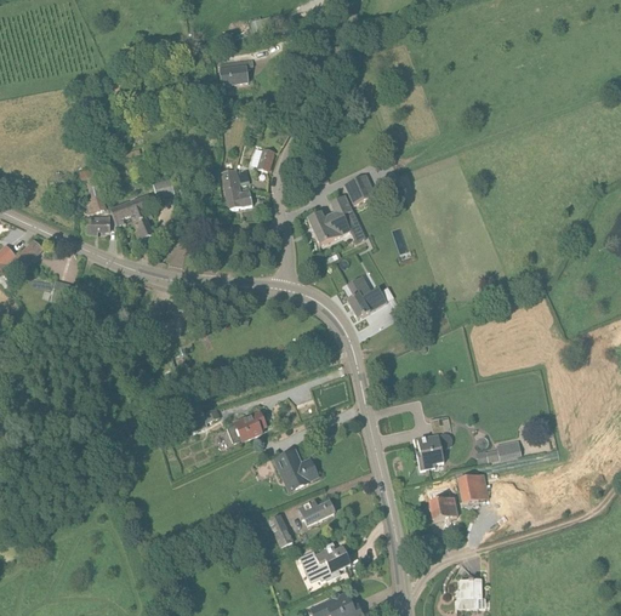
[(220,69),(222,84),(248,81),(246,66),(220,69)]
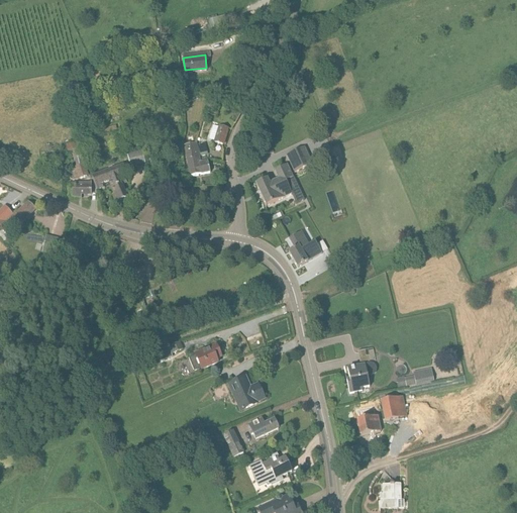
[(297,70),(289,73),(293,86),(301,83),(297,70)]
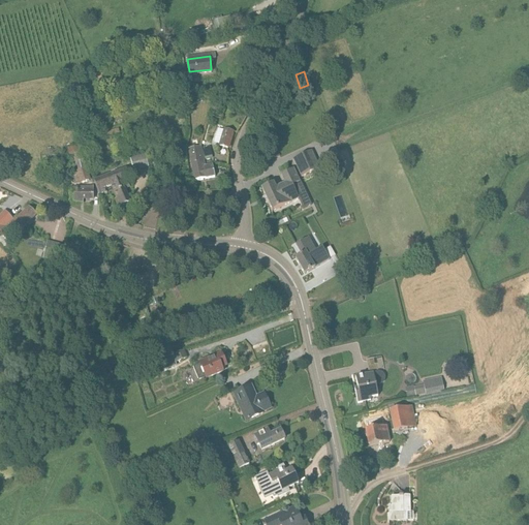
[(189,91),(189,99),(198,99),(198,91),(189,91)]
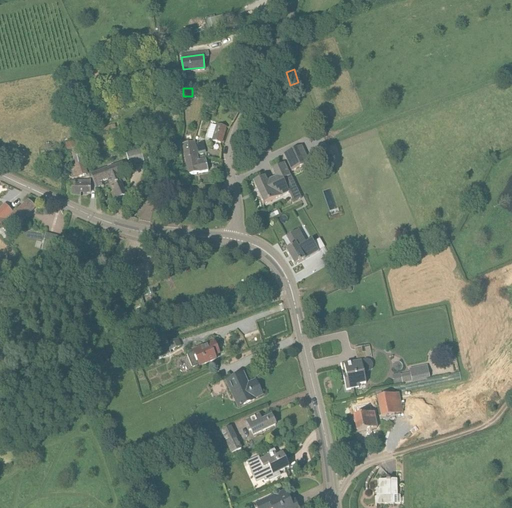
[(212,137),(221,140),(226,124),(217,121),(212,137)]
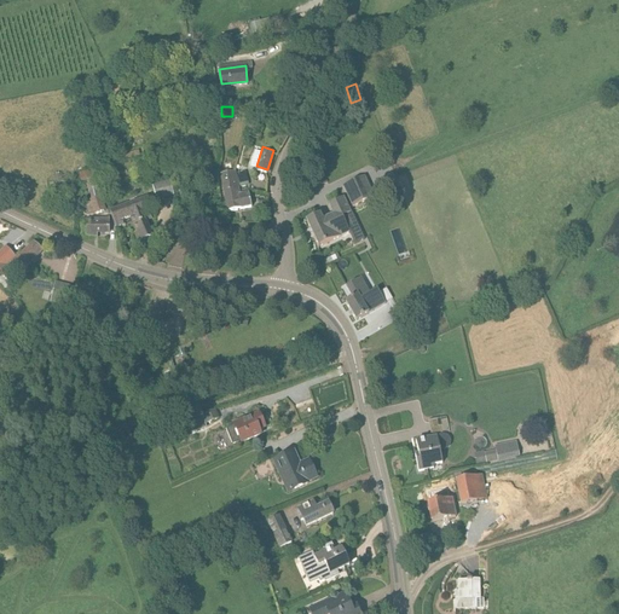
[(86,177),(88,186),(99,183),(97,173),(94,163),(77,168),(81,178),(86,177)]
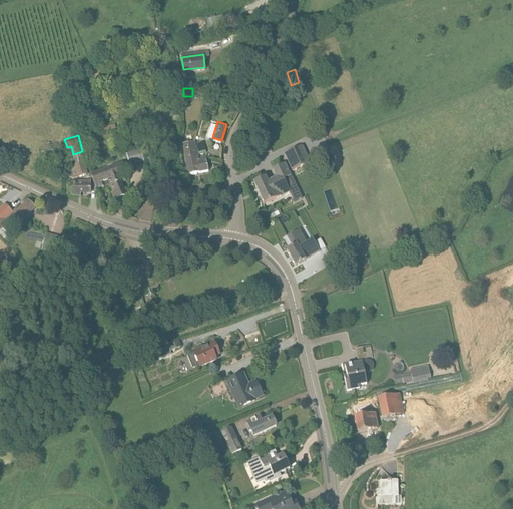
[(201,153),(198,153),(195,138),(182,140),(186,162),(180,164),(182,173),(208,168),(206,156),(202,157),(201,153)]
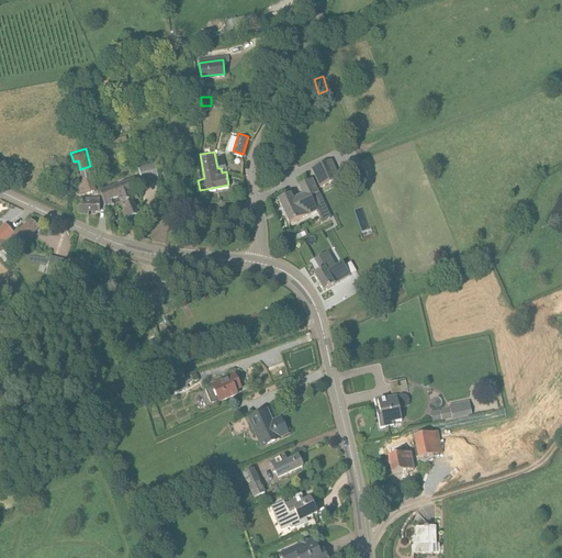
[(339,176),(330,156),(312,166),(321,185),(339,176)]
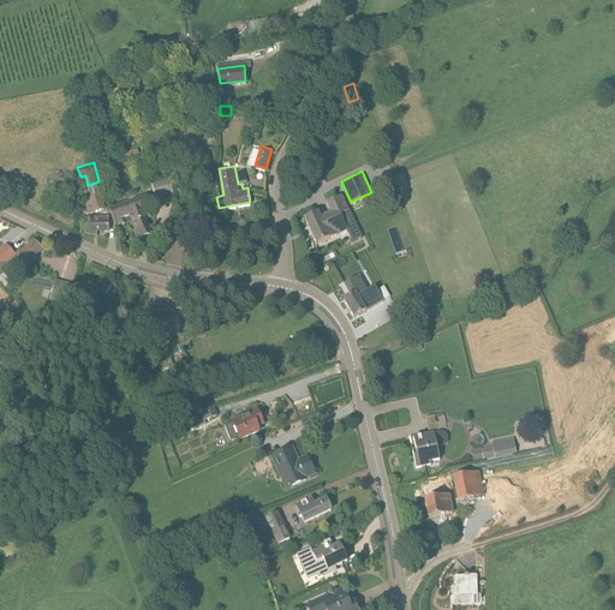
[(160,175),(159,173),(150,175),(155,191),(163,189),(163,191),(173,189),(168,173),(160,175)]
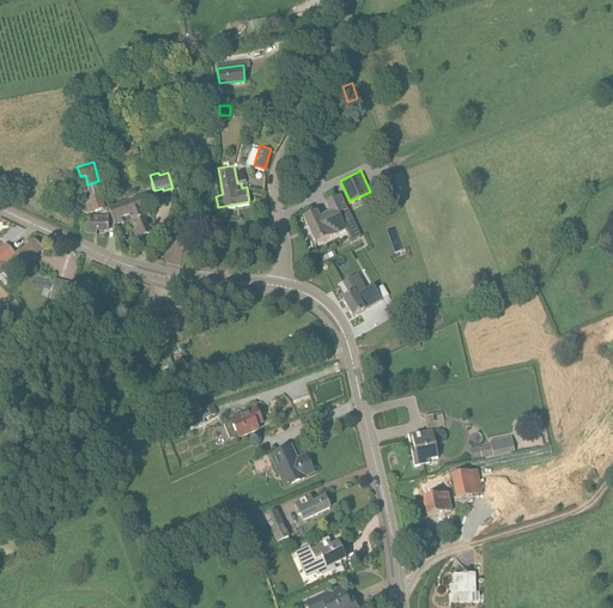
[(90,208),(105,205),(101,190),(86,194),(90,208)]
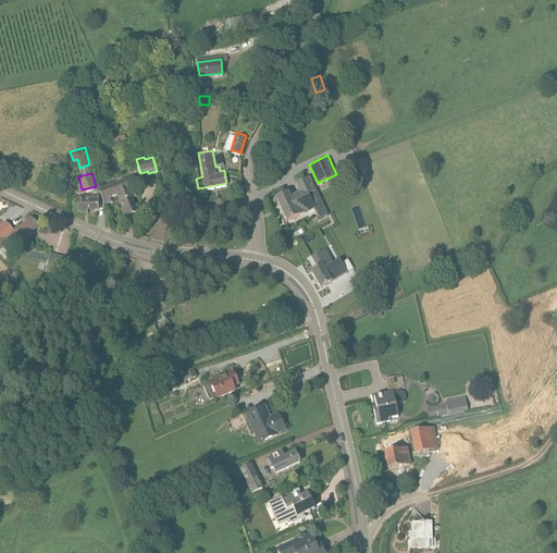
[(136,193),(133,186),(136,184),(133,174),(99,184),(103,200),(109,199),(108,195),(118,191),(126,214),(137,210),(132,195),(136,193)]
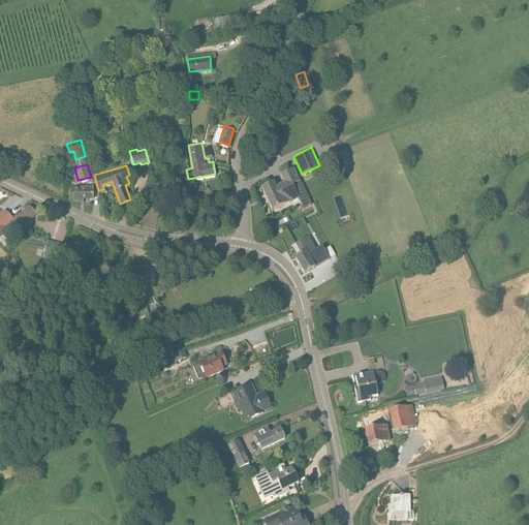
[(304,187),(293,165),(281,172),(285,180),(276,185),(274,180),(262,185),(273,208),(299,195),(297,190),(304,187)]
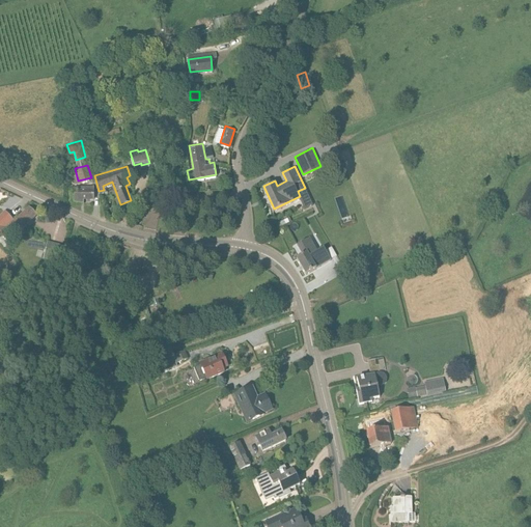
[(81,200),(82,196),(93,196),(93,185),(72,185),(72,200),(81,200)]
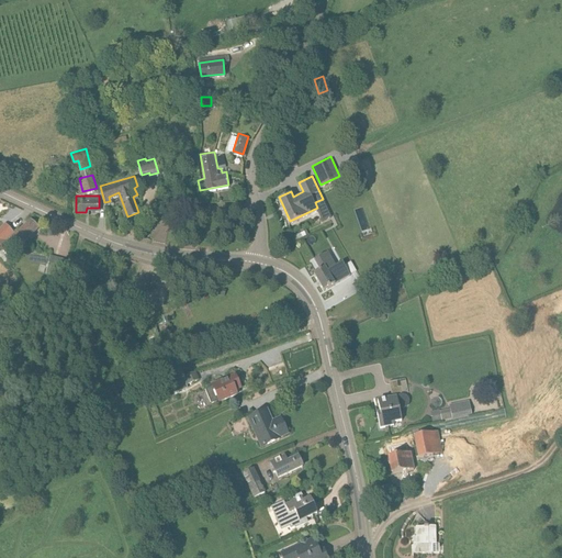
[(11,234),(19,244),(31,232),(29,230),(37,223),(31,216),(11,234)]
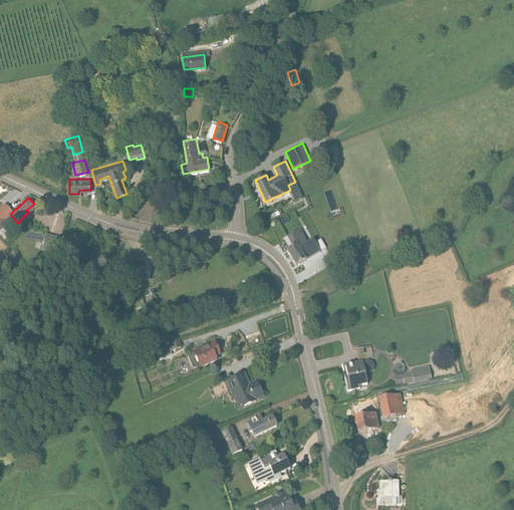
[(0,221),(13,210),(5,201),(0,205),(0,221)]
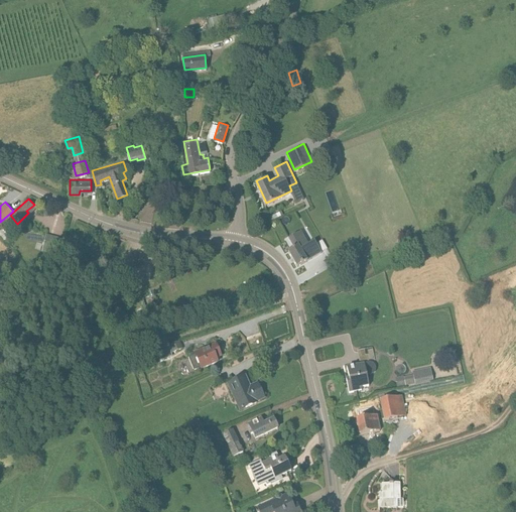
[(300,229),(288,236),(294,245),(288,249),(297,264),(307,258),(321,250),(314,239),(308,242),(300,229)]
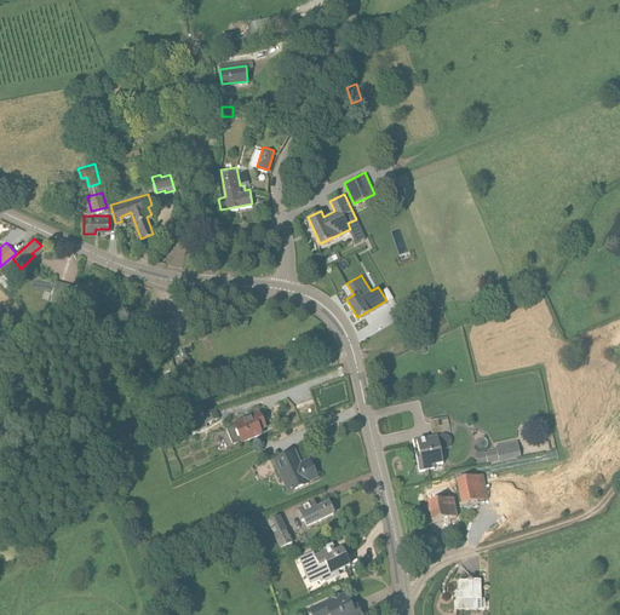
[(56,279),(53,291),(51,298),(65,304),(72,282),(56,279)]
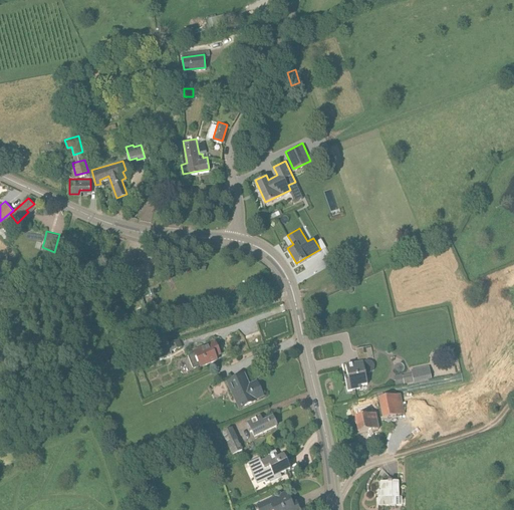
[(116,274),(126,277),(129,269),(118,267),(116,274)]
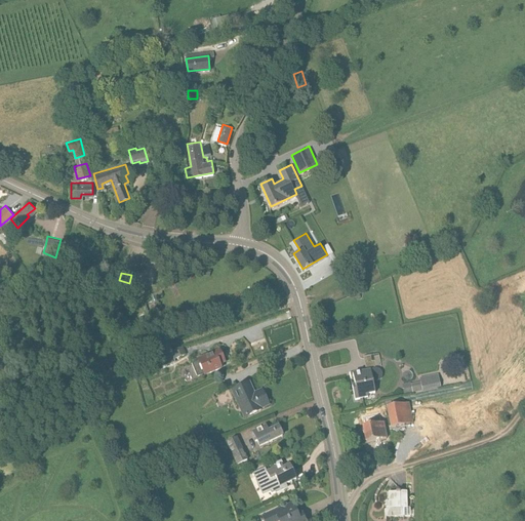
[(173,349),(176,355),(186,351),(183,345),(173,349)]
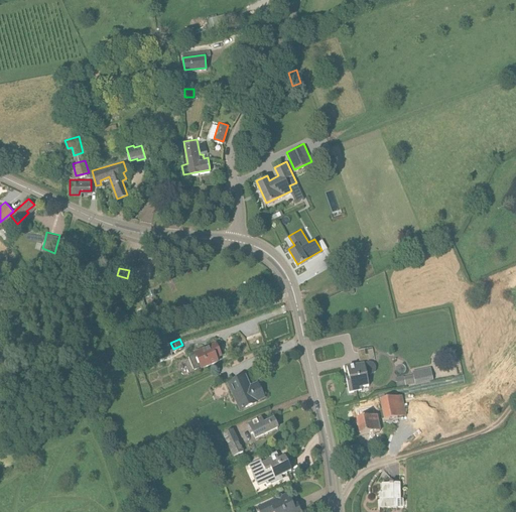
[(203,365),(217,359),(215,356),(221,353),(217,342),(197,350),(198,351),(188,355),(194,368),(203,364),(203,365)]
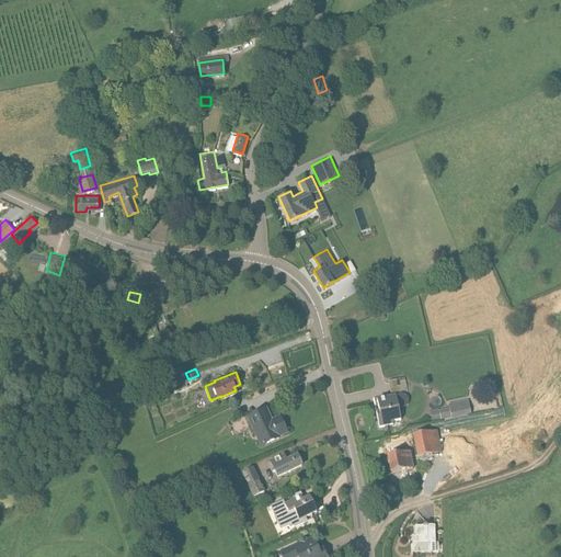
[(163,391),(186,384),(183,374),(160,381),(163,391)]
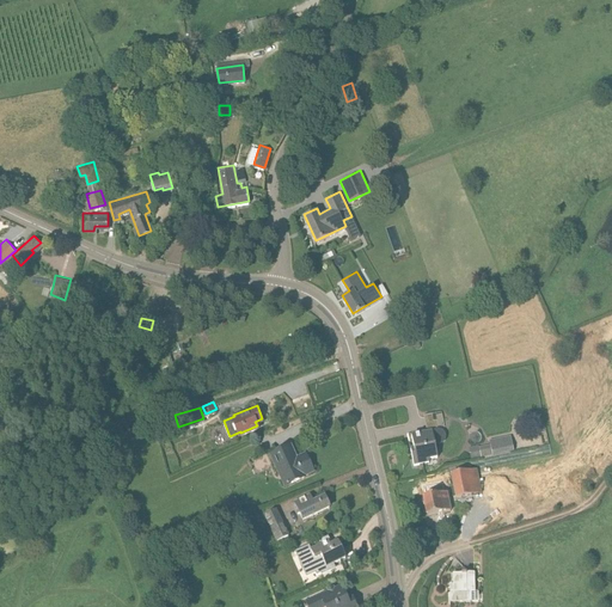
[(423,412),(424,414),(427,427),(427,428),(445,423),(441,410),(441,409),(423,412)]
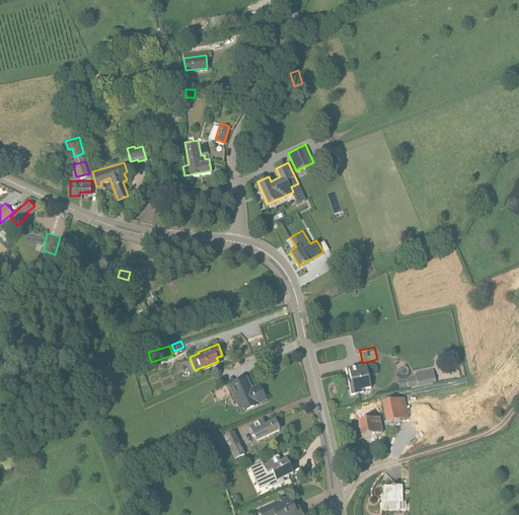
[(371,385),(369,373),(367,363),(359,365),(349,367),(349,368),(349,369),(351,378),(348,379),(351,391),(364,389),(364,386),(371,385)]
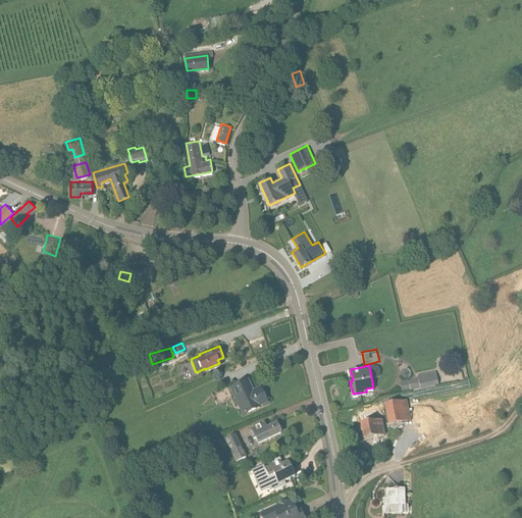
[(420,385),(438,381),(435,369),(417,373),(418,376),(420,385)]
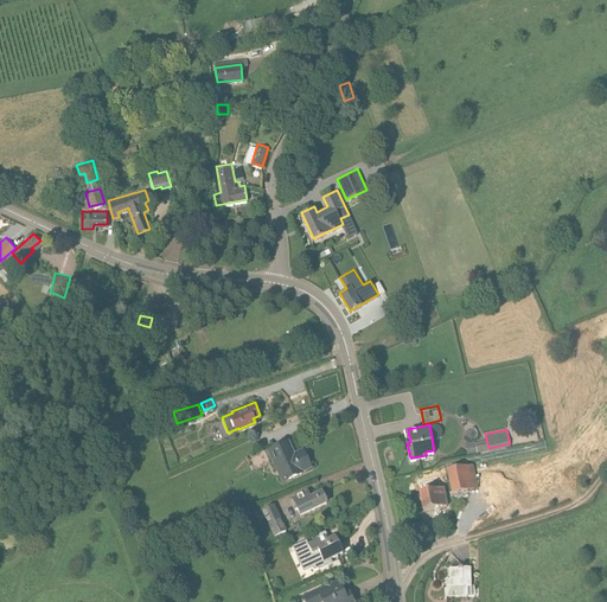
[(301,467),(310,463),(302,448),(294,452),(288,440),(268,449),(273,459),(279,456),(288,476),(302,469),(301,467)]
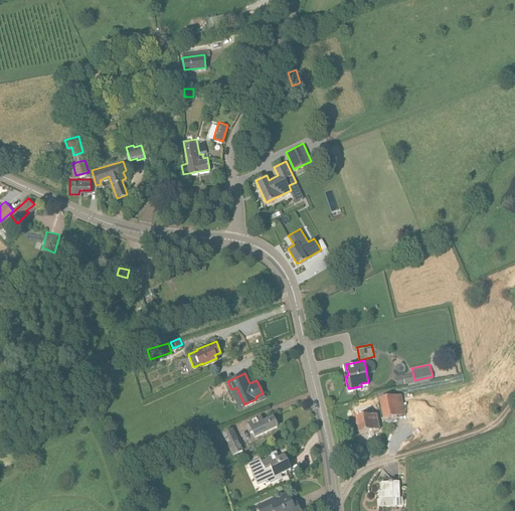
[(384,416),(404,411),(400,392),(380,396),(384,416)]
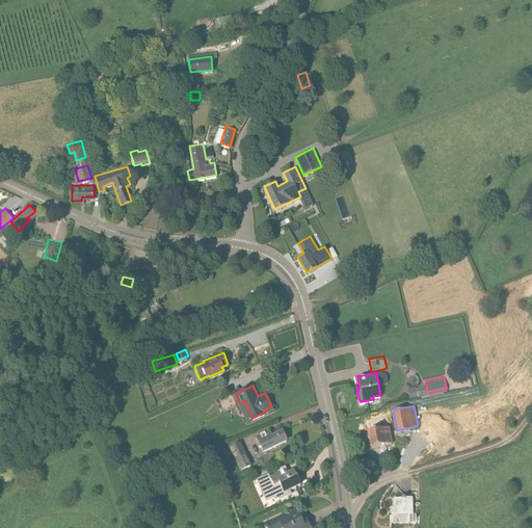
[(392,441),(389,425),(381,427),(368,429),(368,430),(367,434),(370,438),(372,446),(384,443),(392,441)]
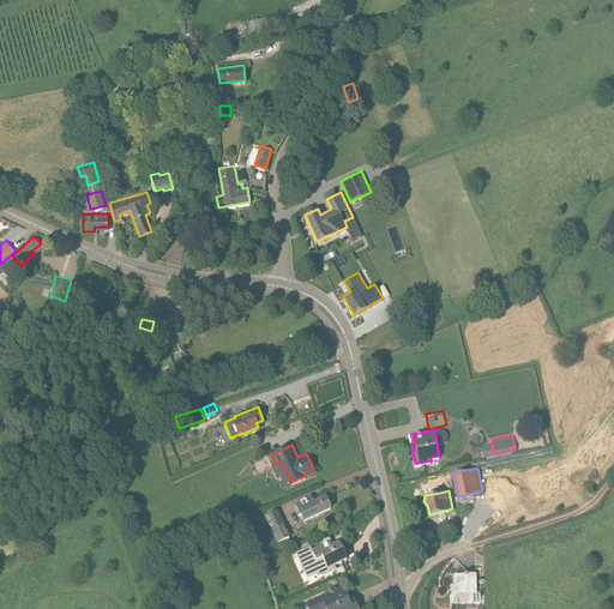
[(306,519),(331,505),(326,495),(314,501),(311,494),(296,502),(306,519)]
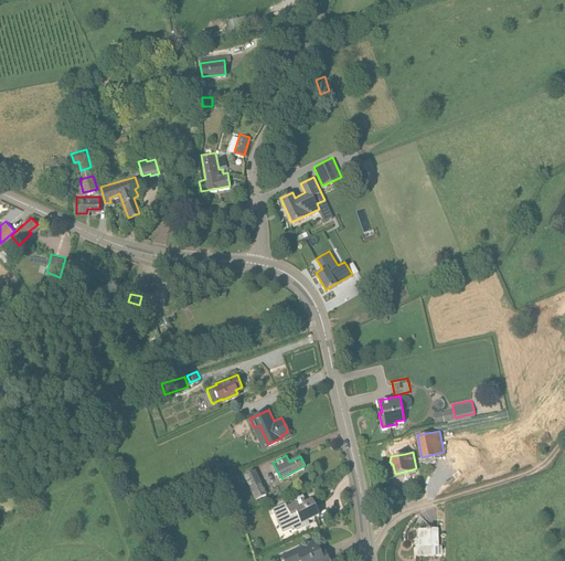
[(214,475),(224,470),(216,456),(206,462),(214,475)]
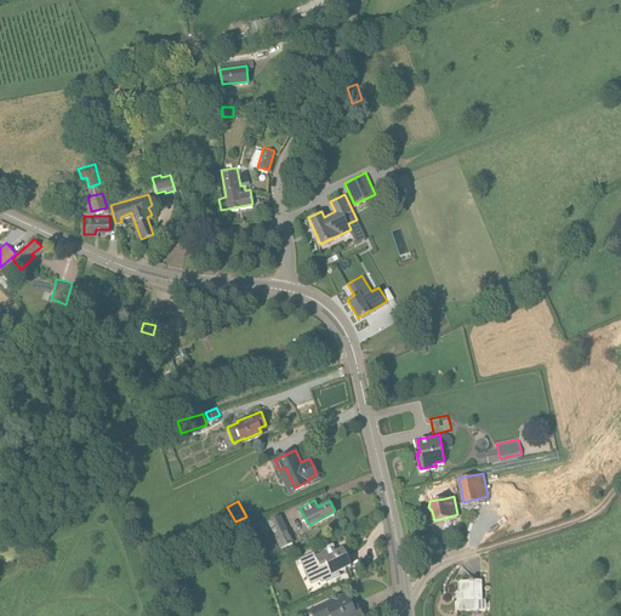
[(280,515),(269,520),(281,546),(292,540),(280,515)]
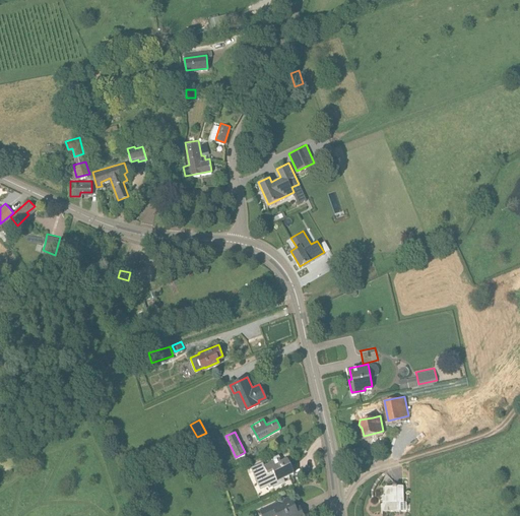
[(294,471),(294,470),(287,457),(286,458),(280,460),(279,457),(264,464),(263,460),(250,466),(251,467),(252,467),(253,471),(254,471),(257,478),(260,477),(260,478),(264,477),(268,486),(272,485),(283,479),(282,476),(294,471)]
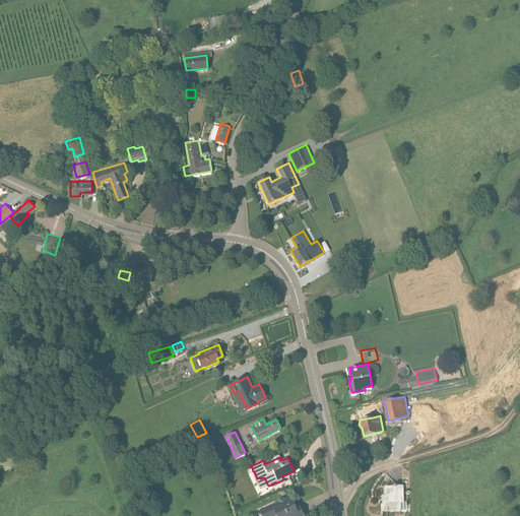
[(396,485),(392,485),(385,485),(385,494),(382,494),(383,509),(400,508),(400,500),(403,500),(403,485),(400,485),(396,485)]
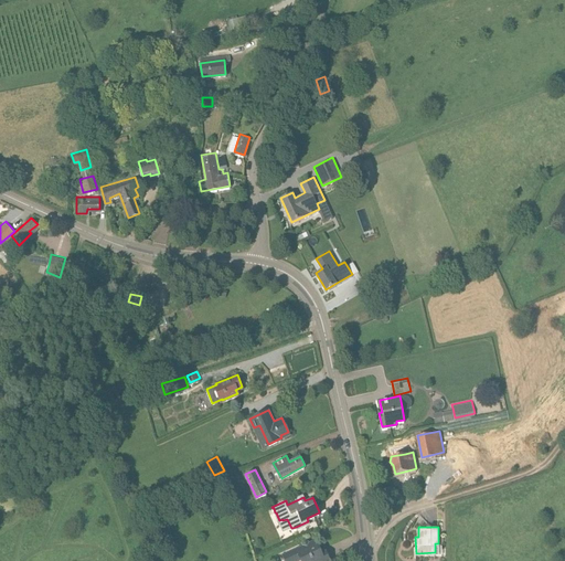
[(302,560),(323,560),(327,560),(323,552),(321,553),(315,539),(285,553),(288,560),(292,560),(301,558),(302,560)]
